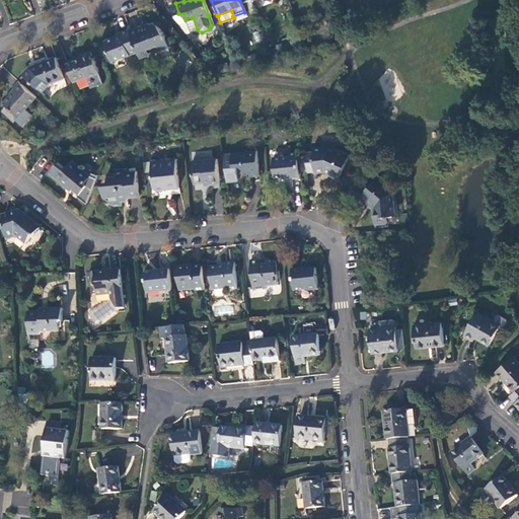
[(215,29),(222,27),(220,22),(218,16),(211,18),(215,29)]
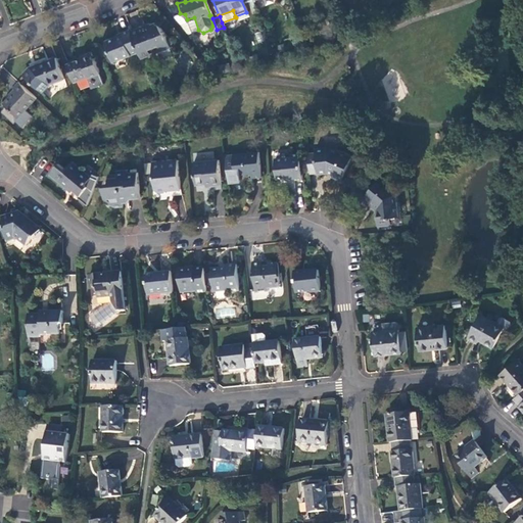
[(139,53),(140,57),(170,47),(170,45),(172,45),(173,44),(173,42),(173,41),(172,39),(170,38),(168,38),(168,36),(157,21),(152,24),(152,25),(148,27),(146,25),(131,30),(139,53)]
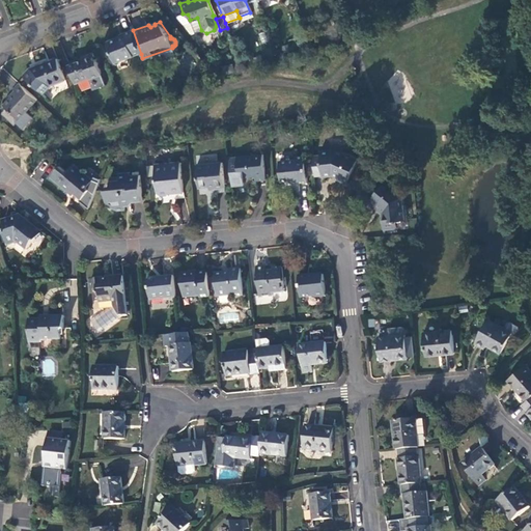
[(141,54),(133,30),(123,34),(124,35),(107,43),(115,63),(141,54)]
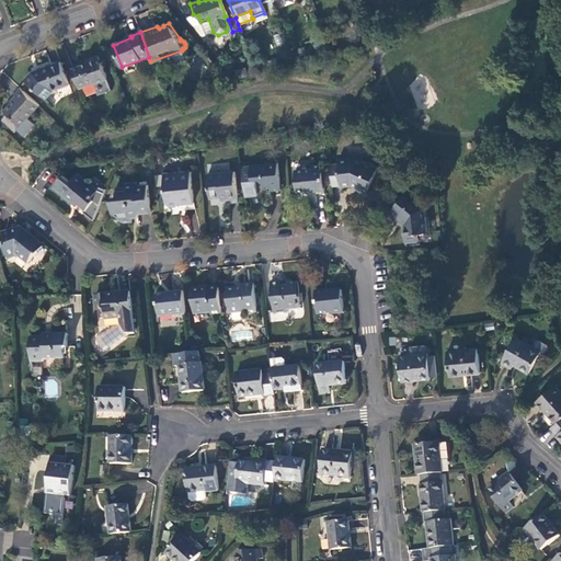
[(72,70),(80,90),(95,84),(99,87),(106,84),(106,79),(99,57),(87,61),(88,64),(80,67),(72,70)]
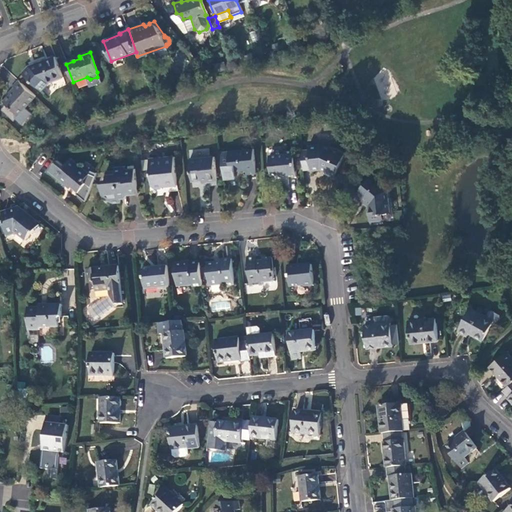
[(63,77),(55,57),(31,67),(24,74),(43,92),(50,85),(48,83),(63,77)]
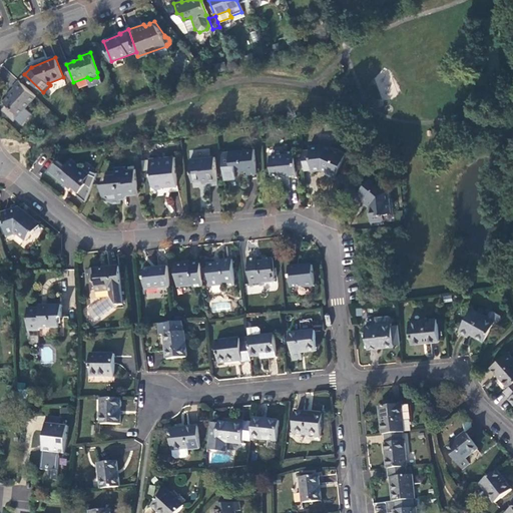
[(15,121),(37,97),(19,80),(14,87),(16,89),(5,102),(11,108),(6,113),(15,121)]
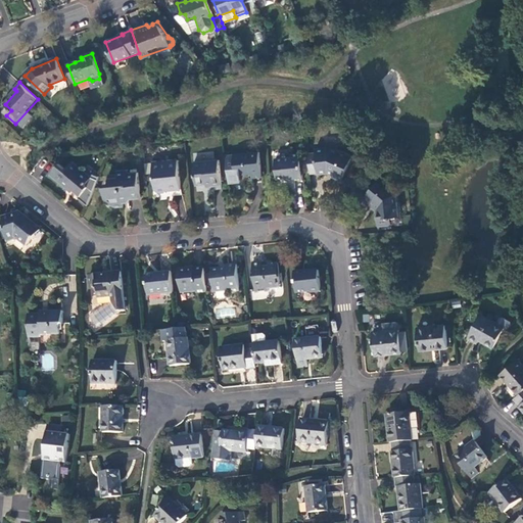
[(308,152),(311,173),(319,172),(319,174),(325,174),(330,176),(337,178),(341,179),(351,156),(336,149),(337,146),(333,144),(326,145),(325,147),(316,147),(316,151),(308,152)]
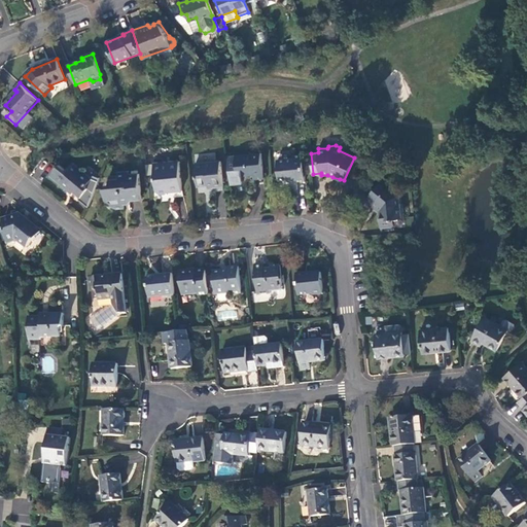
[(261,152),(236,156),(238,176),(254,174),(255,180),(264,179),(261,152)]
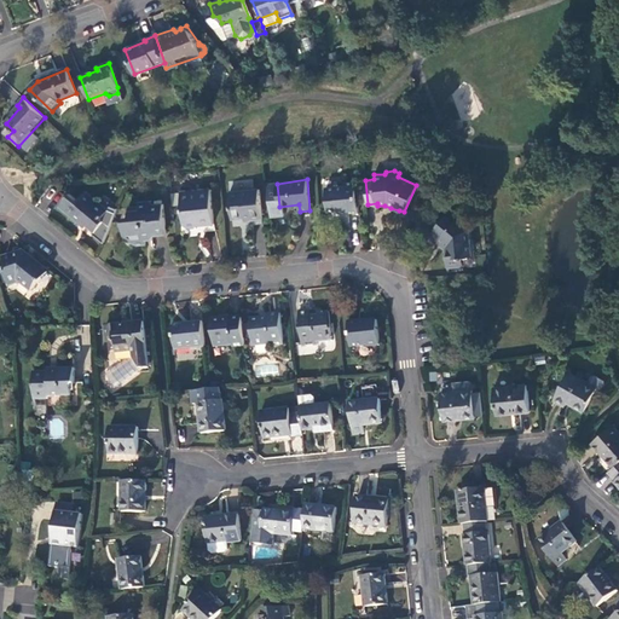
[(358,212),(356,181),(345,183),(345,185),(327,187),(330,212),(337,210),(341,213),(358,212)]
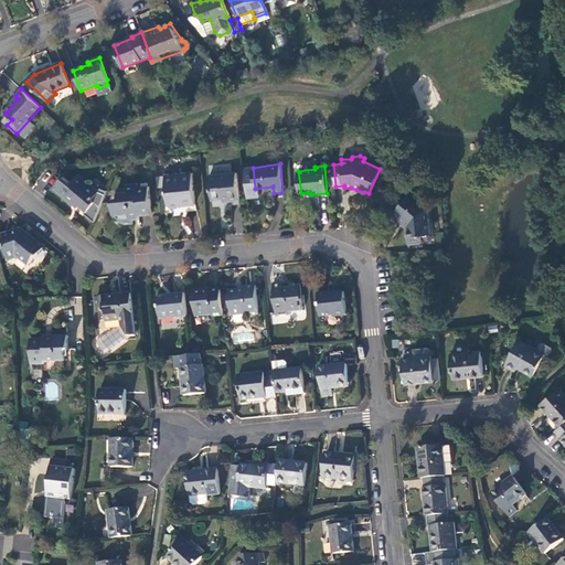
[(193,172),(166,176),(169,205),(173,209),(179,209),(182,203),(187,203),(187,205),(196,204),(193,172)]
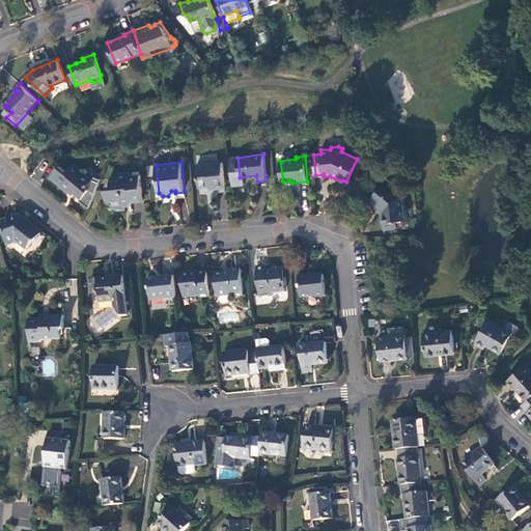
[(222,162),(198,165),(200,187),(216,186),(216,188),(225,187),(222,162)]
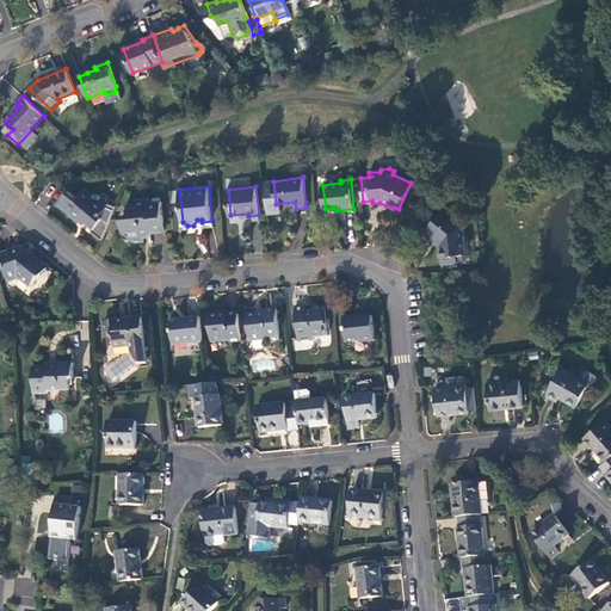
[(116,210),(109,207),(106,209),(85,191),(78,199),(69,192),(59,205),(79,222),(80,221),(92,230),(91,233),(102,242),(116,210)]
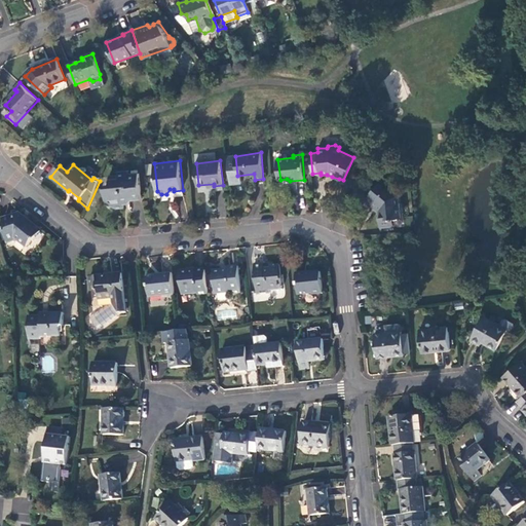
[(124,207),(124,201),(124,198),(130,198),(142,197),(140,172),(128,173),(125,174),(125,170),(117,171),(117,174),(109,175),(110,186),(104,187),(106,203),(117,208),(124,207)]
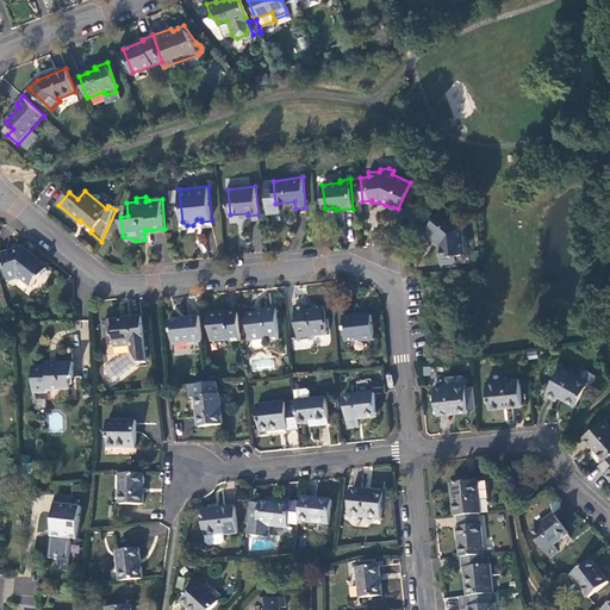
[(443,206),(422,232),(430,240),(433,236),(441,243),(439,246),(441,262),(443,261),(454,260),(454,255),(456,253),(465,250),(462,222),(443,206)]
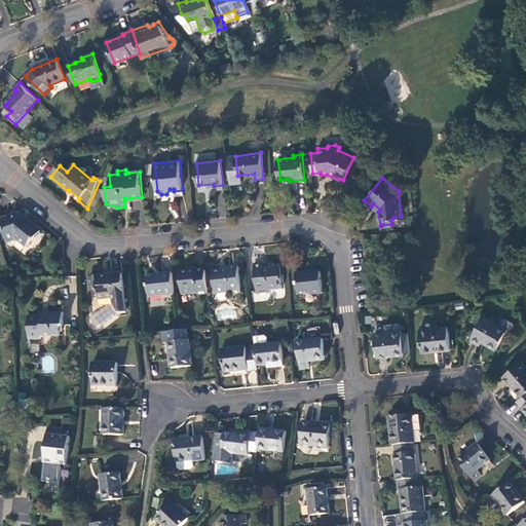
[(373,203),(371,207),(378,212),(380,210),(373,203)]
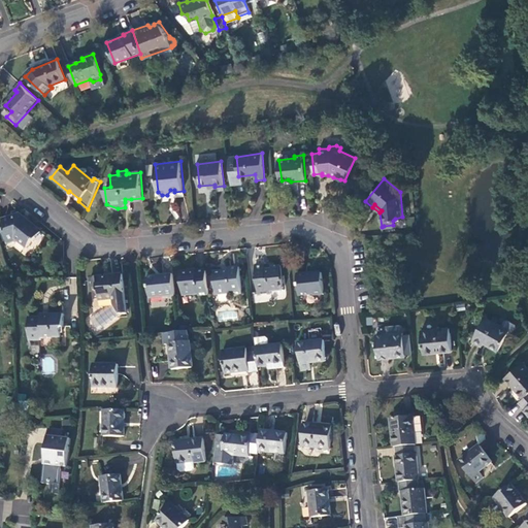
[(21,216),(4,221),(7,230),(6,231),(9,242),(19,239),(26,246),(32,239),(35,241),(42,233),(21,216)]
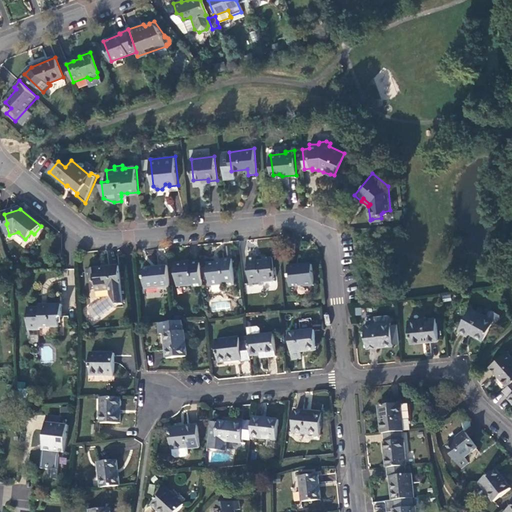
[(248,259),(251,287),(263,286),(263,284),(275,282),(272,259),(263,260),(264,262),(257,263),(257,258),(248,259)]
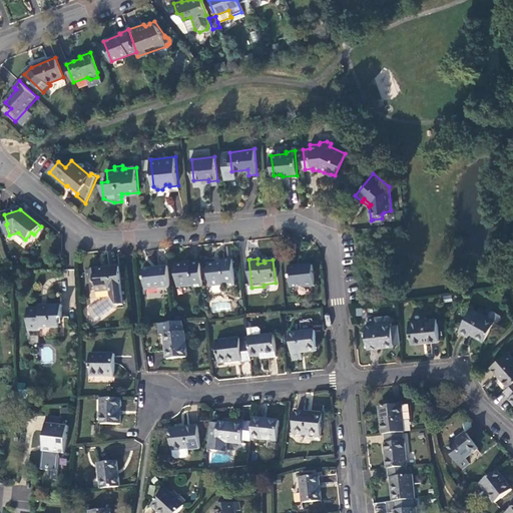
[(232,262),(222,263),(222,265),(215,266),(208,267),(210,287),(224,285),(224,289),(235,288),(234,280),(232,262)]
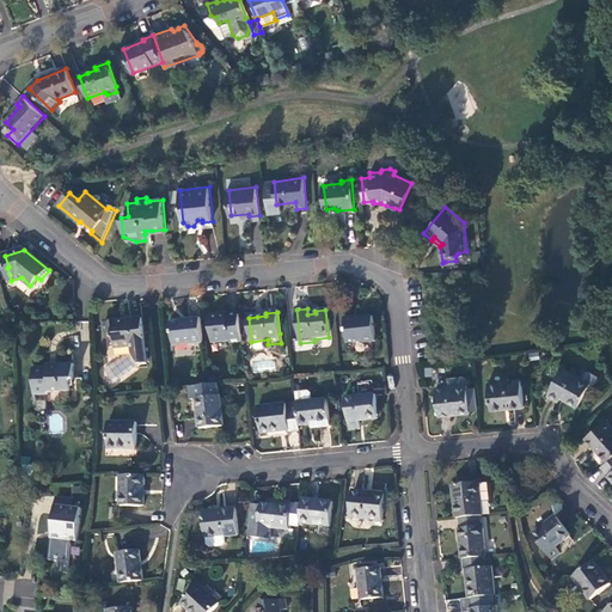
[(243,343),(240,316),(210,318),(213,343),(230,341),(231,344),(243,343)]
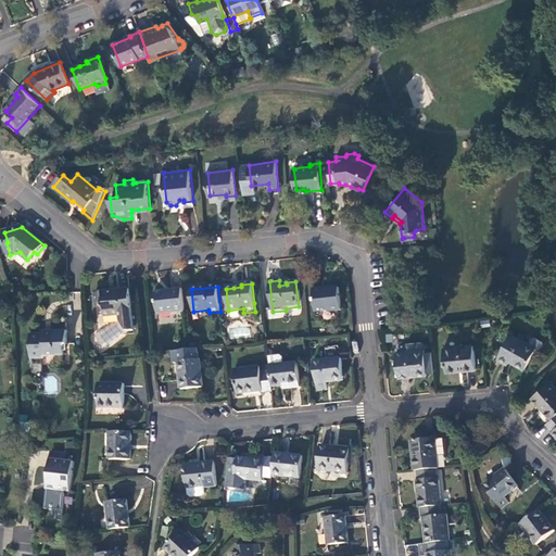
[(324,288),(313,290),(315,313),(327,312),(328,314),(339,312),(337,289),(324,290),(324,288)]
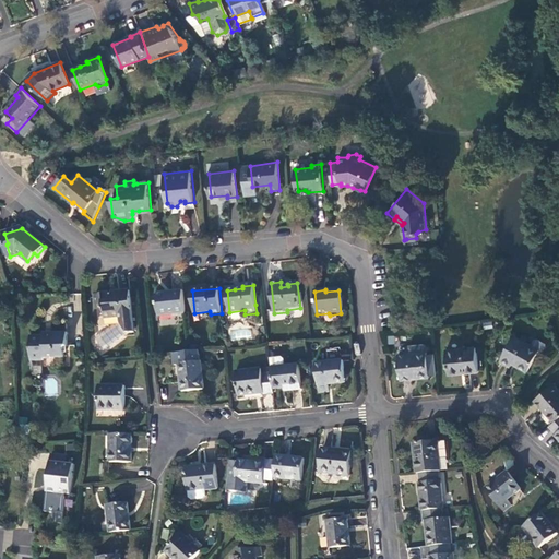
[(186,314),(183,292),(173,292),(173,293),(156,295),(158,317),(186,314)]
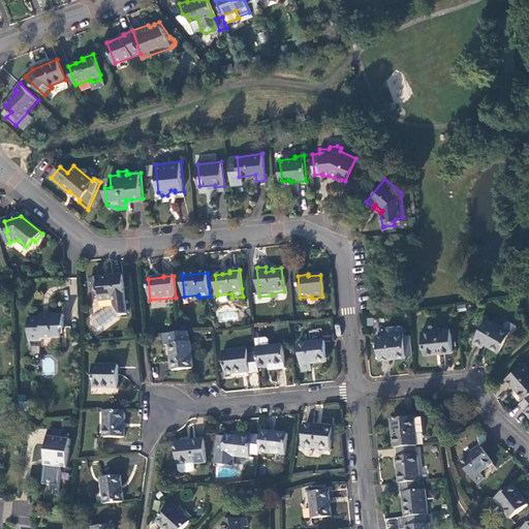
[(91,280),(91,291),(98,291),(98,293),(99,300),(113,299),(114,306),(112,304),(89,318),(96,331),(120,317),(120,318),(127,317),(126,302),(124,278),(91,280)]
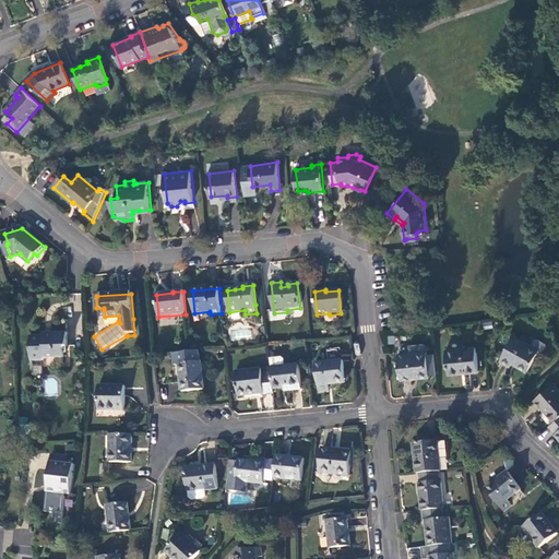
[(230,332),(233,341),(250,336),(249,328),(230,332)]
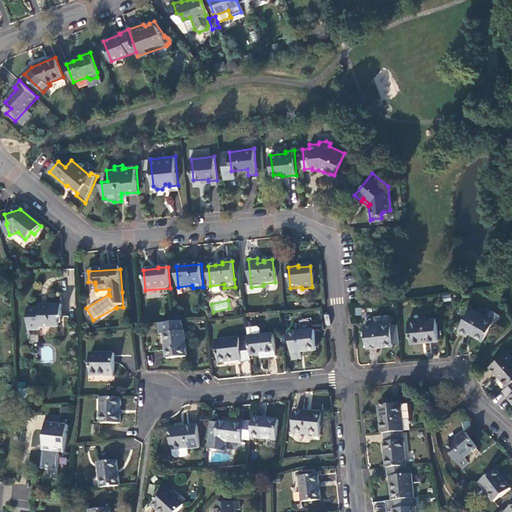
[(49,309),(29,310),(29,333),(41,333),(44,329),(61,329),(60,322),(63,319),(62,307),(49,307),(49,309)]
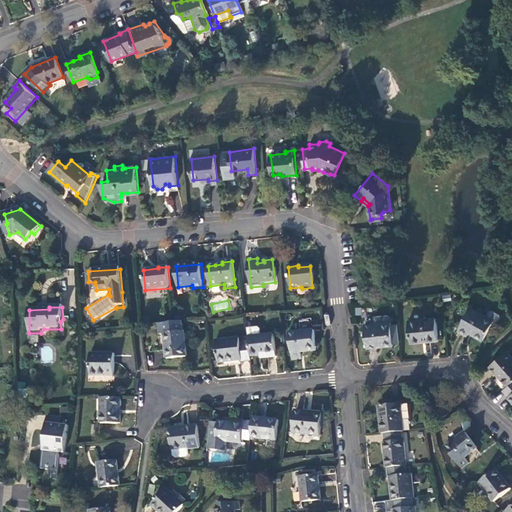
[(487,317),(470,308),(457,331),(467,336),(470,333),(483,340),(494,322),(498,324),(501,318),(500,315),(492,311),(490,312),(487,317)]
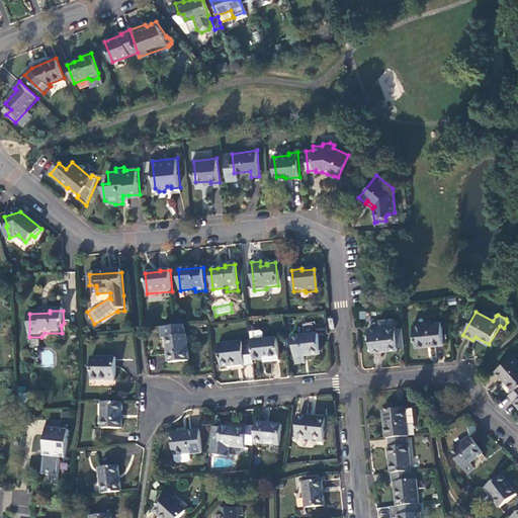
[(393,319),(379,320),(380,329),(394,328),(393,319)]
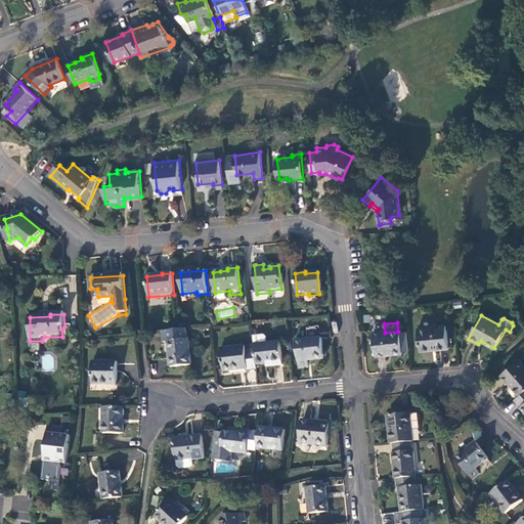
[(447,326),(419,330),(421,352),(449,349),(447,326)]
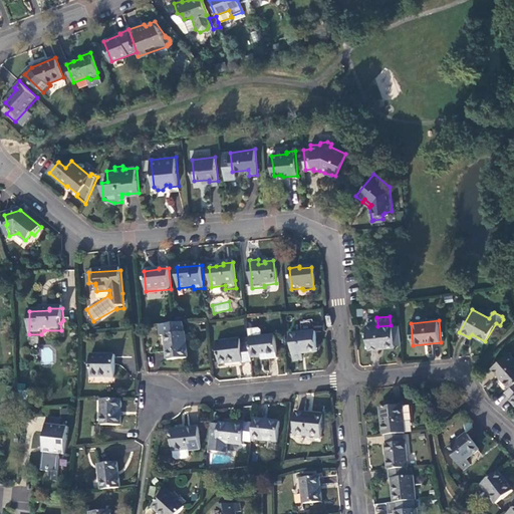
[(188,359),(185,323),(175,324),(159,325),(160,336),(165,336),(168,361),(188,359)]
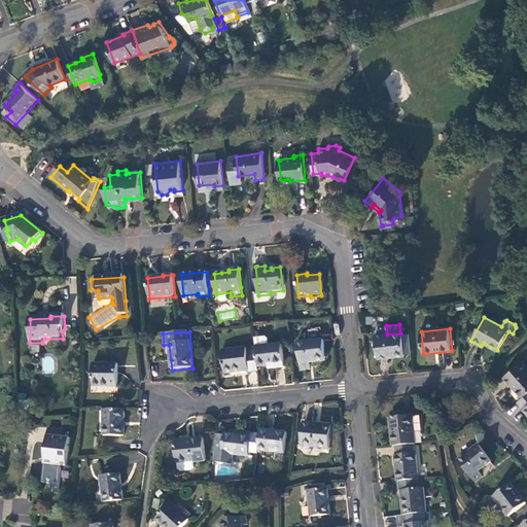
[(387,335),(376,336),(378,358),(406,356),(402,334),(400,334),(387,335)]
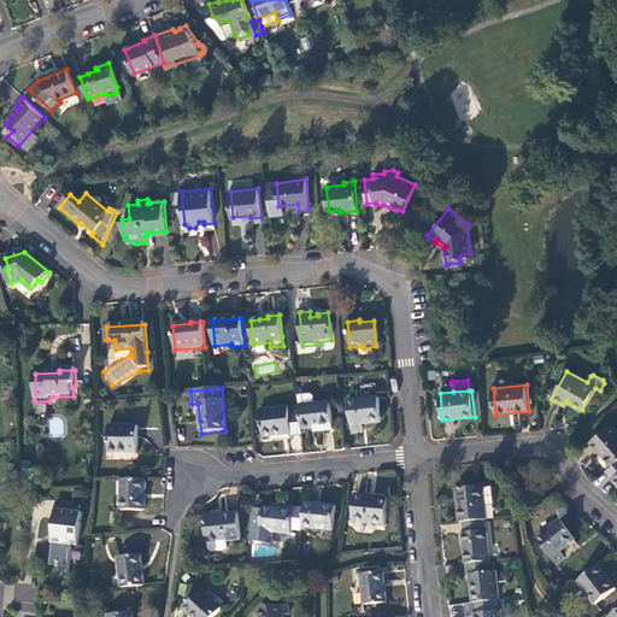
[(298,397),(299,406),(300,413),(301,430),(321,429),(321,433),(333,430),(330,404),(315,405),(313,398),(311,395),(298,397)]
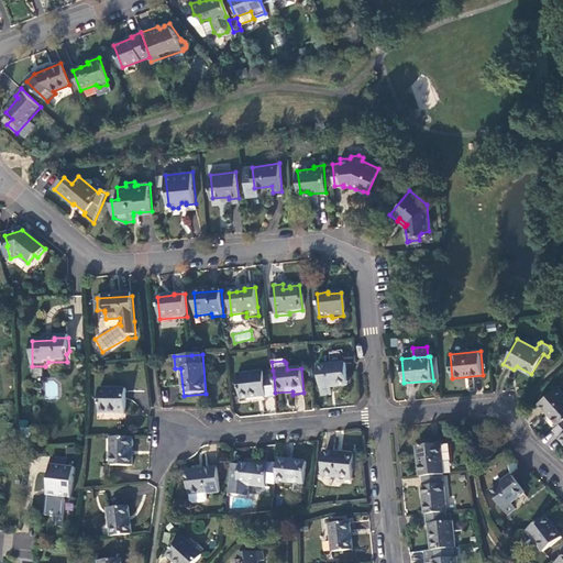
[(346,364),(318,367),(321,396),(332,395),(331,387),(349,386),(346,364)]
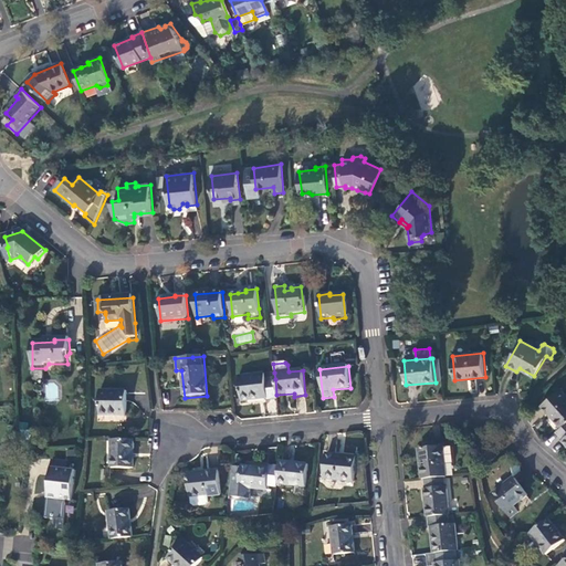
[(269,400),(278,400),(276,395),(275,379),(265,381),(264,374),(238,377),(241,401),(268,398),(269,400)]
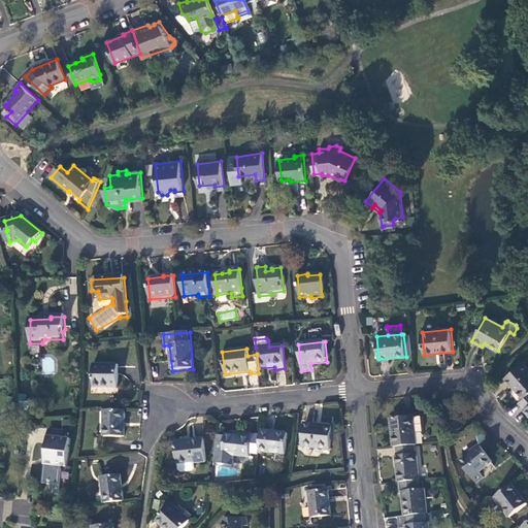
[(54,371),(53,357),(42,358),(43,372),(54,371)]
